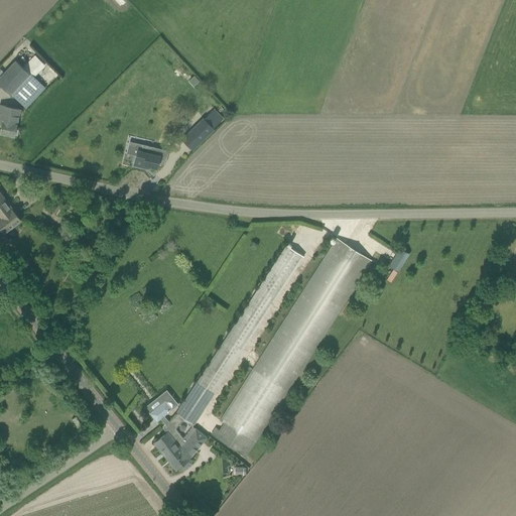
[(0,78),(0,84),(10,94),(29,74),(16,61),(0,78)]
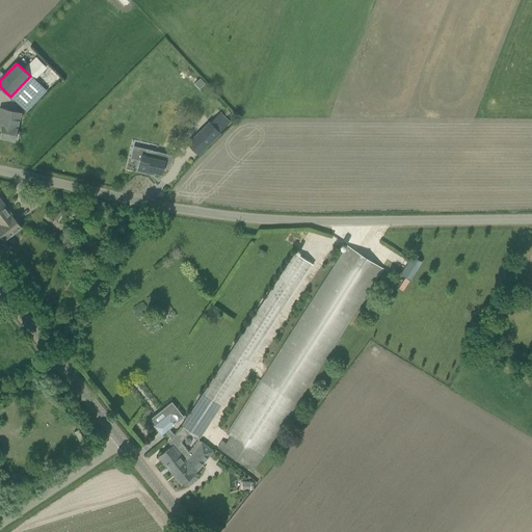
[(206,83),(201,78),(194,83),(200,89),(206,83)]
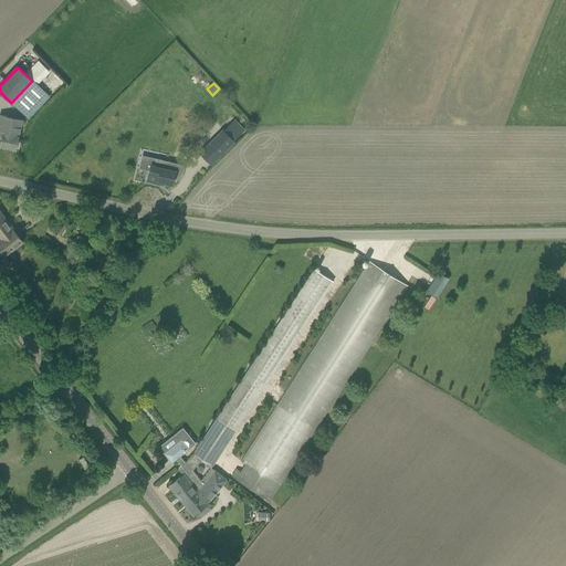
[(0,144),(0,145),(16,149),(22,119),(0,114),(0,132),(2,133),(0,144)]
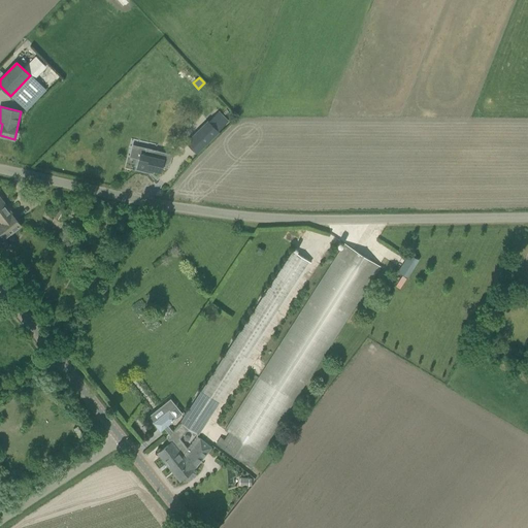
[(179,156),(191,165),(211,142),(201,133),(179,156)]
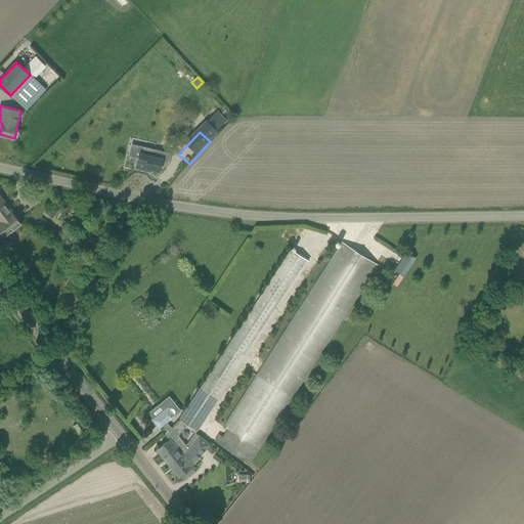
[(161,165),(168,166),(171,153),(145,146),(143,154),(139,153),(136,168),(148,171),(148,169),(153,170),(153,169),(160,170),(161,165)]
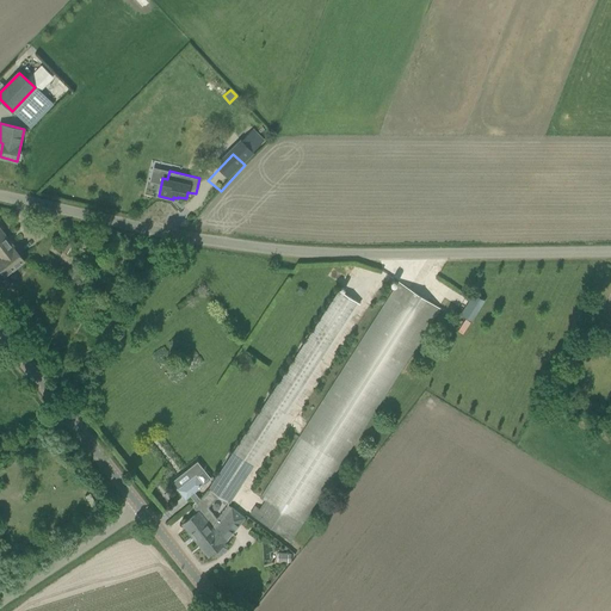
[(0,270),(5,276),(24,260),(13,248),(0,230),(0,257),(1,258),(0,258),(0,270)]
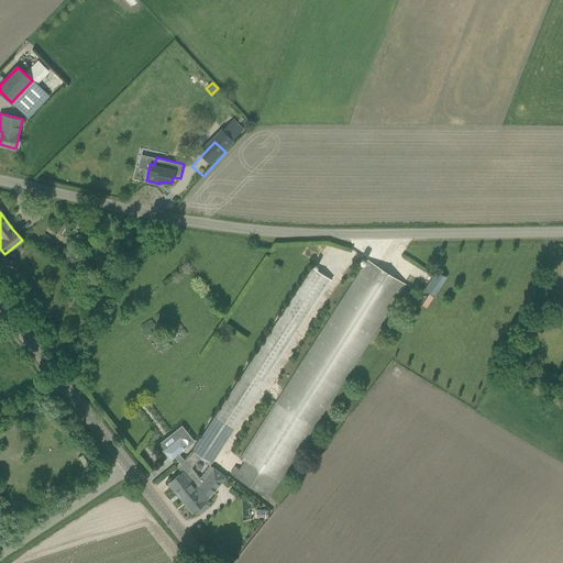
[(64,236),(72,225),(65,221),(63,225),(58,232),(64,236)]
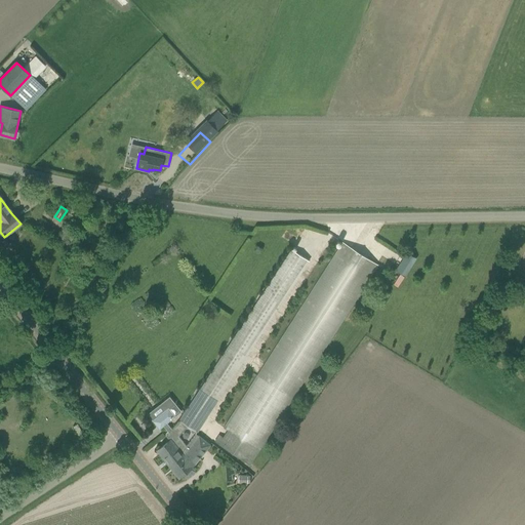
[(67,241),(74,228),(65,223),(57,237),(67,241)]
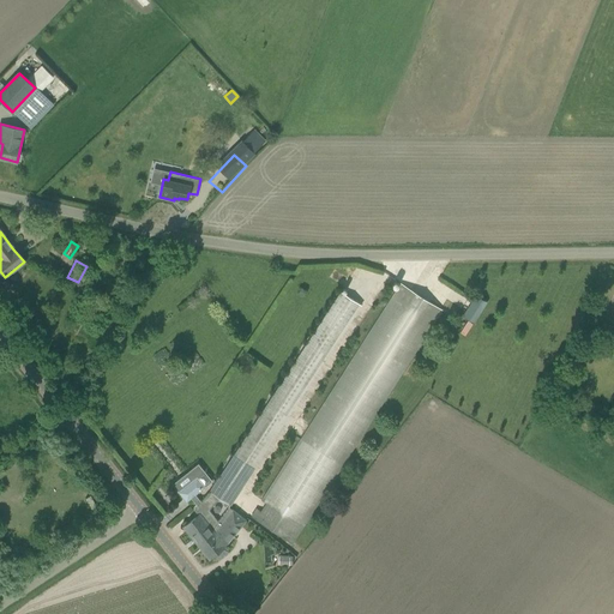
[(290,543),(302,525),(341,464),(440,308),(402,284),(264,500),(266,503),(262,511),(257,507),(251,518),(290,543)]
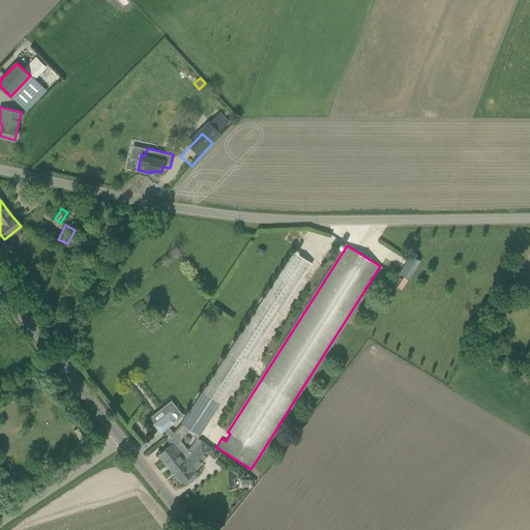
[(180,440),(188,431),(198,437),(312,263),(294,252),(271,287),(179,428),(174,433),(169,427),(177,420),(170,412),(154,424),(160,433),(165,430),(171,437),(168,439),(172,444),(158,454),(172,471),(179,466),(182,463),(185,467),(188,465),(188,466),(196,457),(192,453),(188,450),(180,440)]
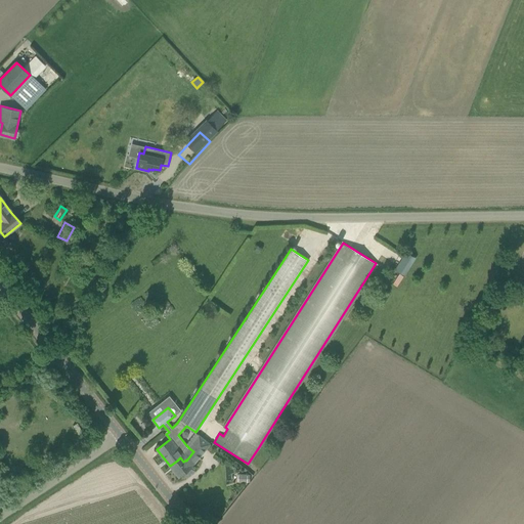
[(404,276),(416,258),(406,252),(394,270),(404,276)]
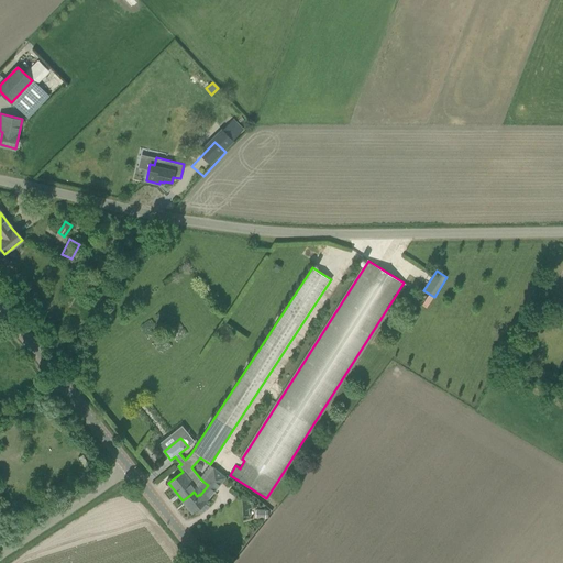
[(426,308),(433,297),(429,294),(421,305),(426,308)]
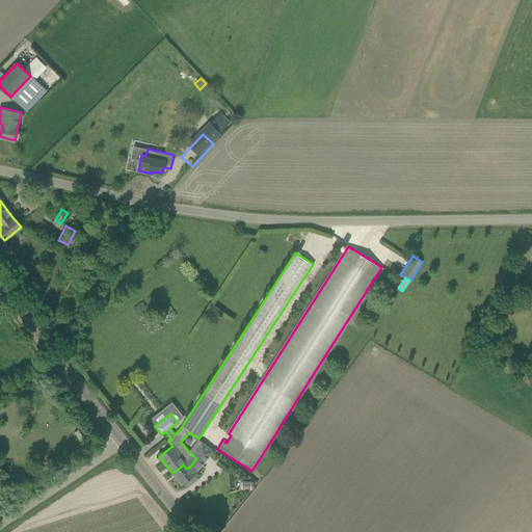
[(212,451),(202,443),(198,440),(189,452),(192,455),(196,458),(189,468),(189,467),(186,469),(183,464),(180,468),(173,473),(182,484),(186,481),(189,485),(198,478),(194,473),(212,451)]
